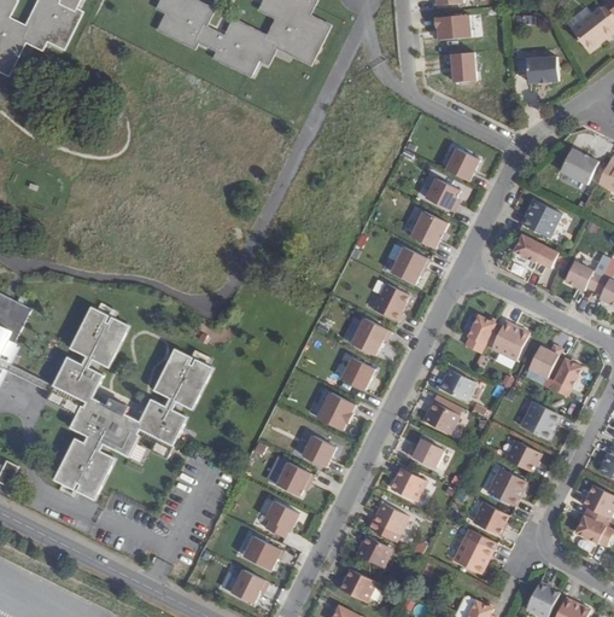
[(63,0),(60,4),(53,0),(41,0),(27,29),(4,17),(12,0),(0,0),(0,65),(6,69),(23,35),(40,44),(45,34),(62,42),(77,12),(69,9),(72,0),(63,0)]
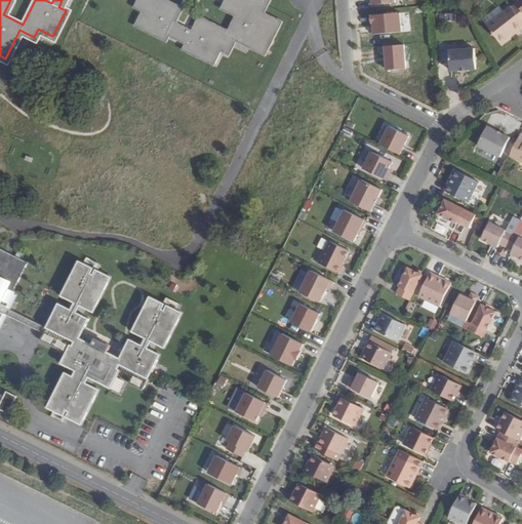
[(226,0),(223,7),(236,14),(226,34),(198,19),(191,34),(169,24),(176,8),(159,0),(137,0),(135,5),(144,9),(135,24),(162,37),(165,30),(187,41),(183,48),(209,61),(216,46),(225,50),(232,36),(262,51),(275,24),(259,15),(257,21),(252,17),(259,4),(263,6),(266,0),(226,0)]
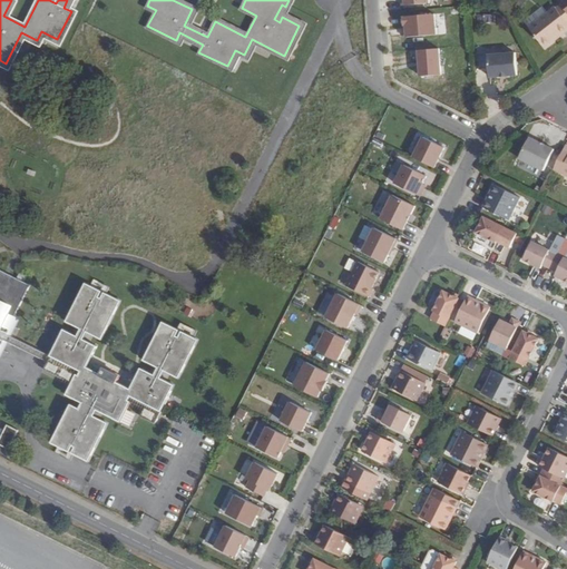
[(566,15),(556,0),(525,25),(539,43),(557,30),(558,31),(566,25),(565,21),(566,19),(566,15)]
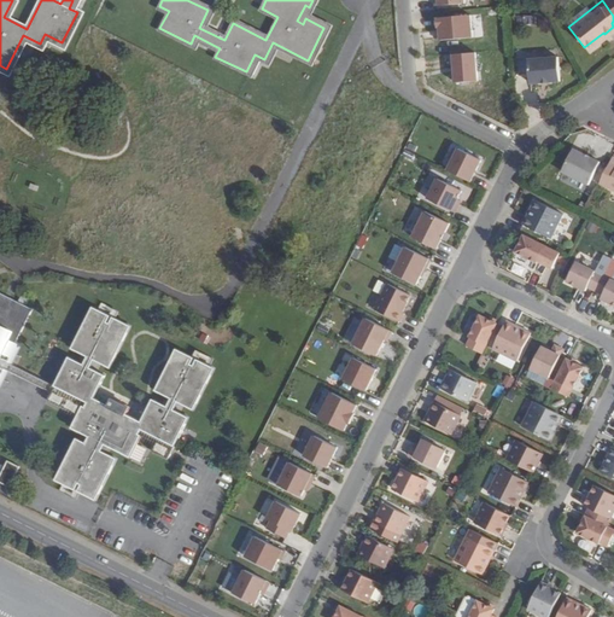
[(602,0),(613,16),(613,0),(602,0)]
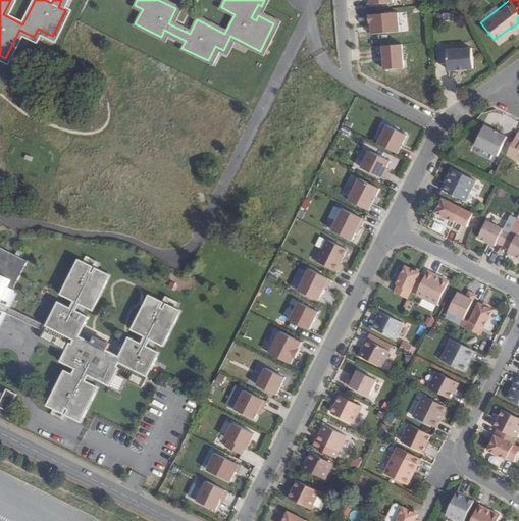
[(369,21),(369,33),(397,31),(395,11),(366,14),(367,21),(369,21)]
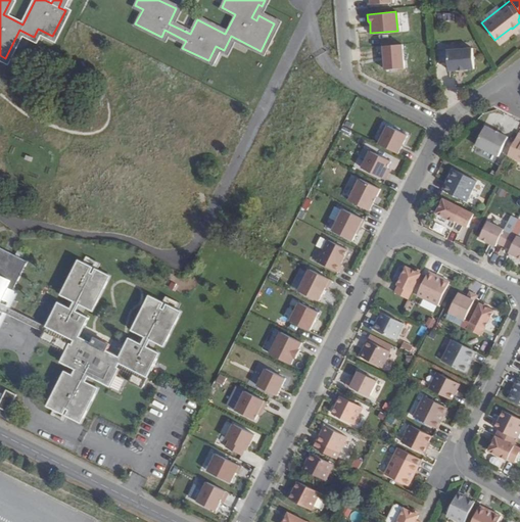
[(383,68),(402,67),(399,43),(378,45),(378,54),(381,53),(383,68)]
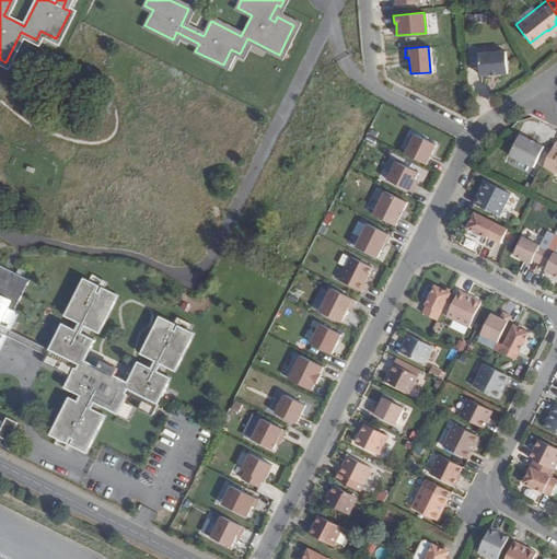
[(466,54),(467,66),(477,66),(477,74),(505,72),(503,50),(466,54)]
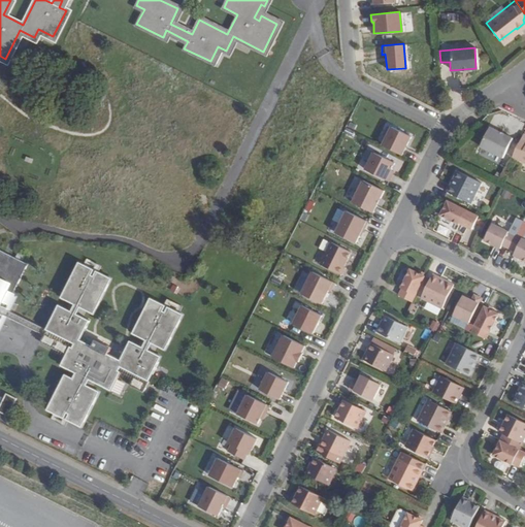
[(488,125),(478,145),(500,157),(510,136),(488,125)]
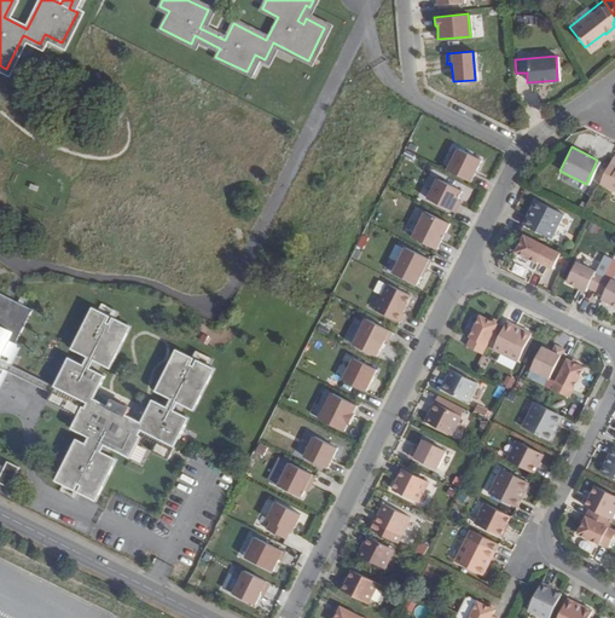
[(445,169),(468,180),(479,159),(456,148),(445,169)]
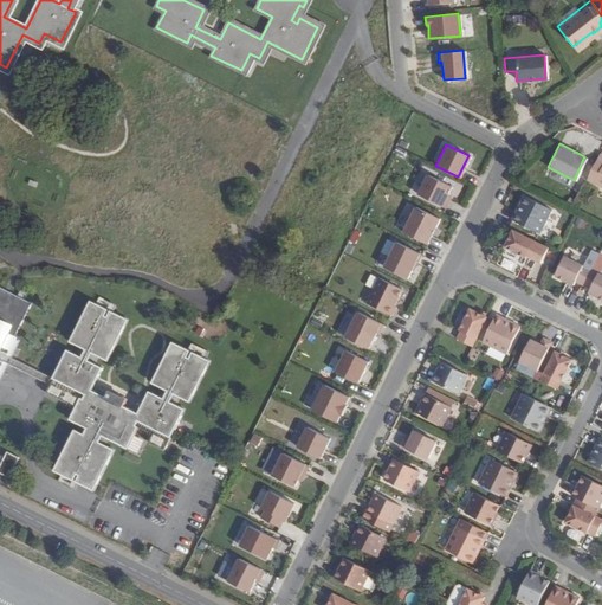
[(601,160),(595,156),(584,178),(601,186),(601,160)]
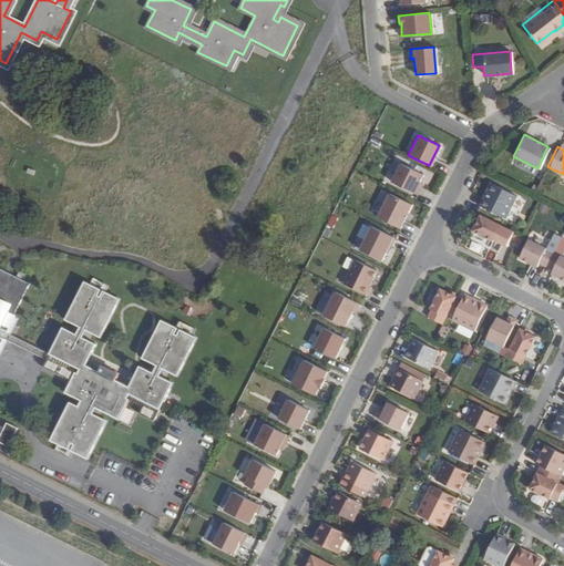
[(399,163),(389,182),(414,194),(419,186),(416,184),(417,182),(421,174),(399,163)]
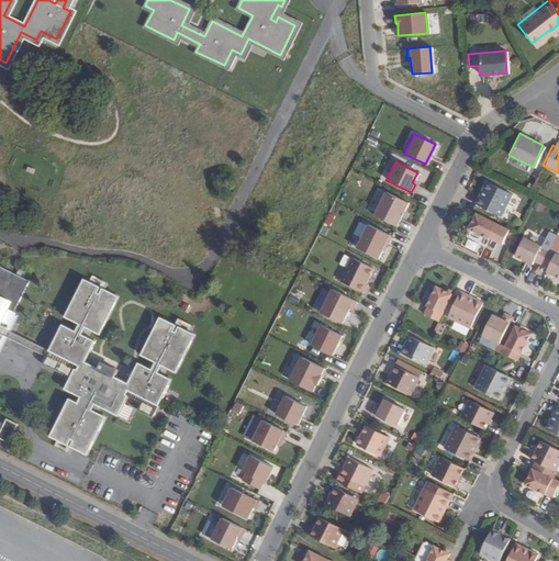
[(477,195),(473,203),(499,216),(510,194),(484,181),(481,188),(483,189),(479,197),(477,195)]
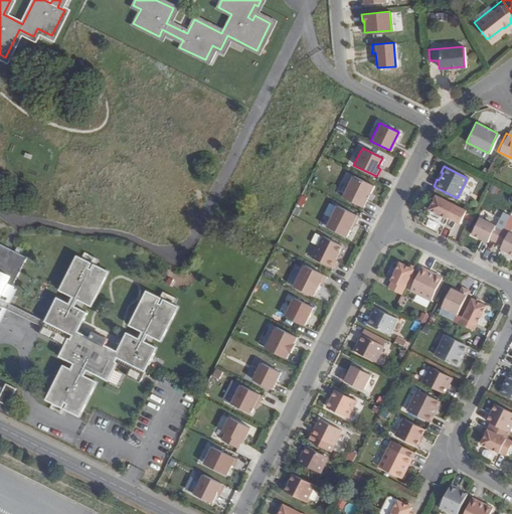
[(351,175),(341,196),(361,206),(365,198),(364,198),(367,191),(368,192),(371,185),(351,175)]
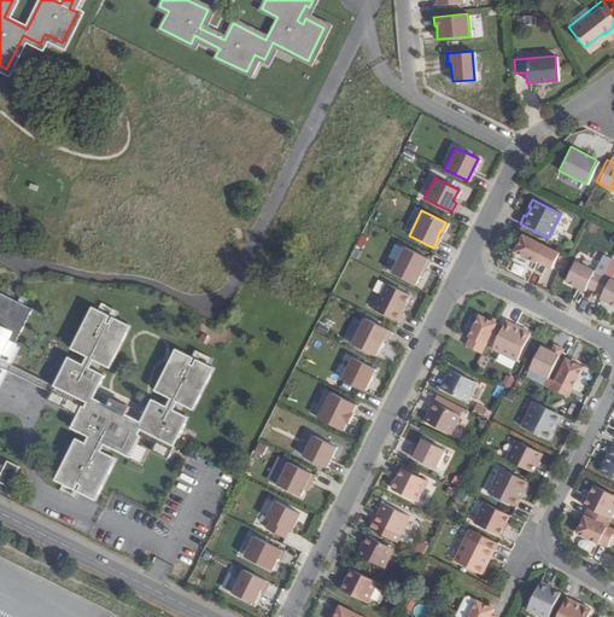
[(354,244),(360,248),(364,237),(360,234),(354,244)]
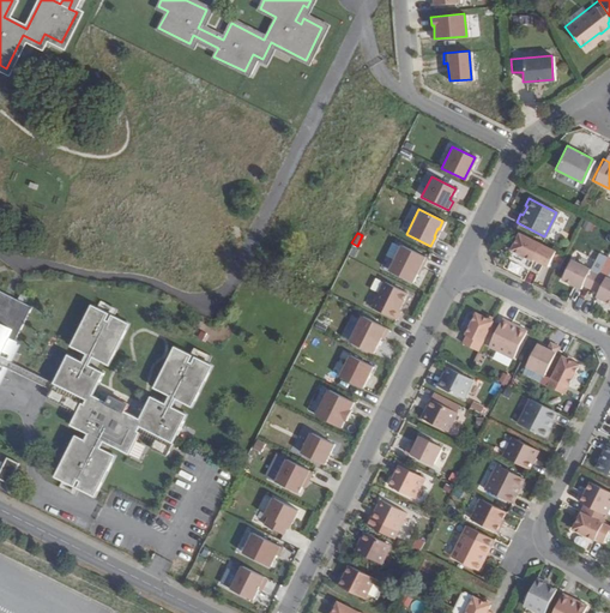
[(547,247),(518,233),(517,234),(513,240),(509,250),(531,260),(531,259),(545,265),(554,251),(547,247)]
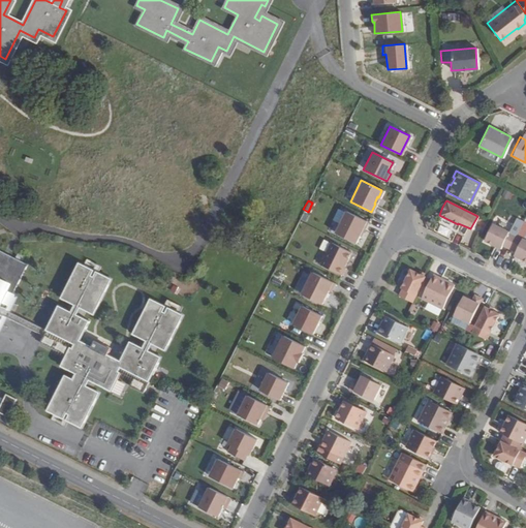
[(334,231),(353,242),(361,228),(362,228),(366,221),(344,210),(334,231)]
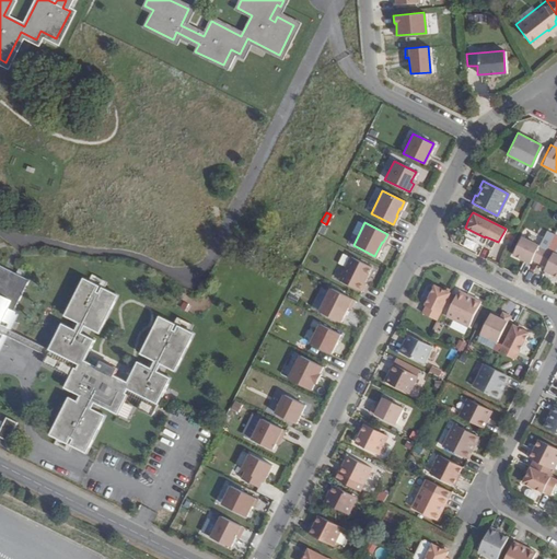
[(556,234),(553,233),(544,248),(550,252),(556,236),(556,234)]
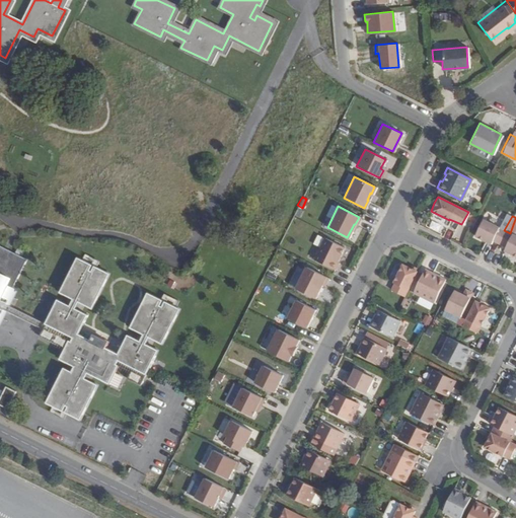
[(482,219),(473,235),(490,243),(491,240),(498,243),(504,230),(482,219)]
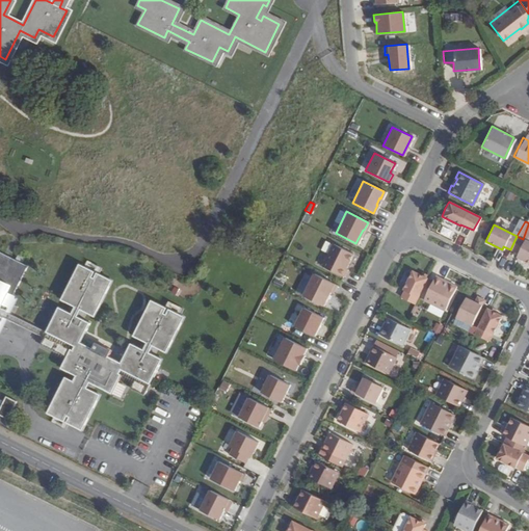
[(517,236),(510,249),(517,253),(516,257),(528,263),(528,242),(523,239),(517,236)]
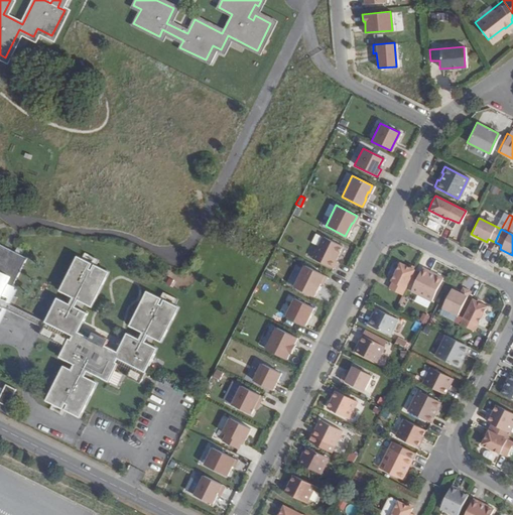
[(321,236),(310,257),(332,267),(335,260),(333,259),(340,245),(321,236)]
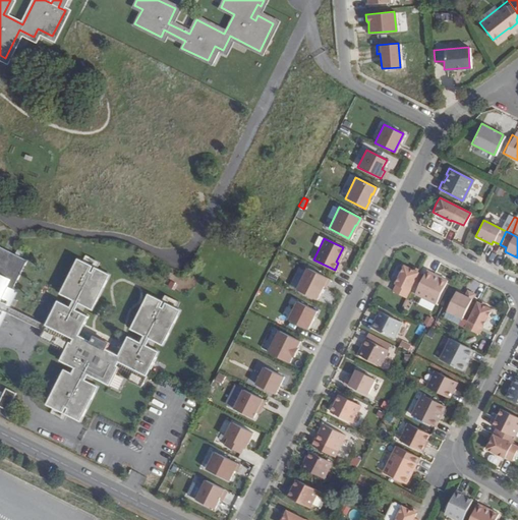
[(3,302),(25,260),(0,246),(0,309),(41,330),(38,336),(63,349),(59,359),(73,366),(70,371),(63,368),(45,403),(62,412),(65,406),(67,407),(64,413),(79,421),(98,386),(84,379),(87,373),(108,384),(117,366),(118,365),(115,364),(117,360),(131,368),(129,373),(126,378),(140,385),(158,350),(146,344),(149,338),(162,345),(180,309),(164,301),(162,306),(160,305),(162,300),(147,293),(129,328),(142,335),(139,341),(126,335),(117,354),(106,348),(109,342),(93,334),(90,340),(77,334),(87,315),(74,308),(77,302),(92,309),(109,274),(94,267),(91,272),(89,271),(92,265),(76,257),(58,292),(72,299),(68,305),(56,299),(44,324),(3,302)]
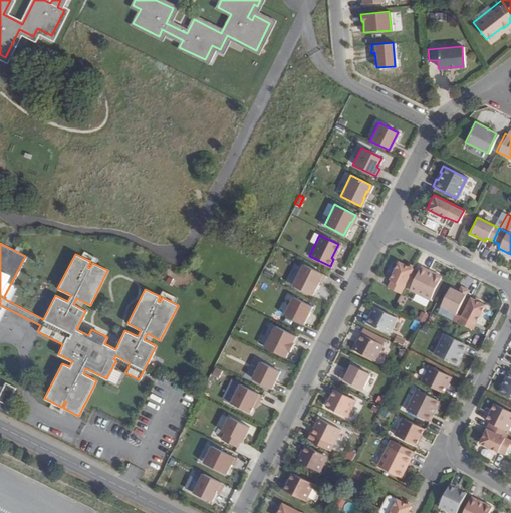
[(390,280),(386,287),(399,293),(412,268),(410,267),(405,265),(398,261),(388,279),(390,280)]
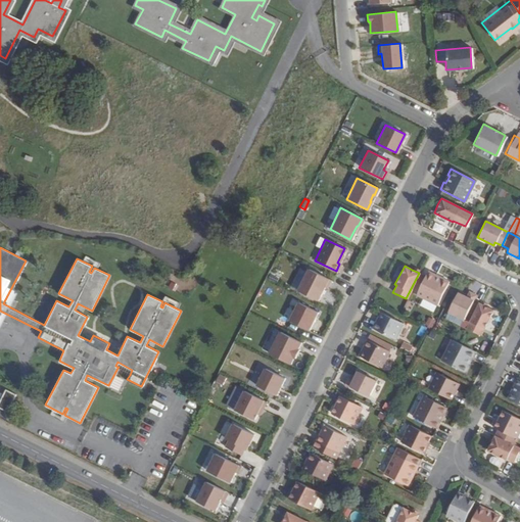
[(295,289),(316,299),(322,286),(325,287),(329,279),(306,268),(295,289)]
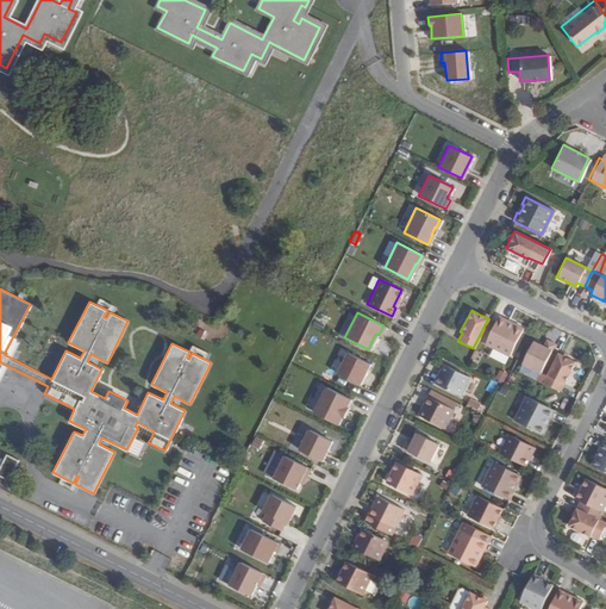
[(498,315),(483,343),(507,355),(522,328),(513,323),(512,325),(505,322),(506,319),(498,315)]
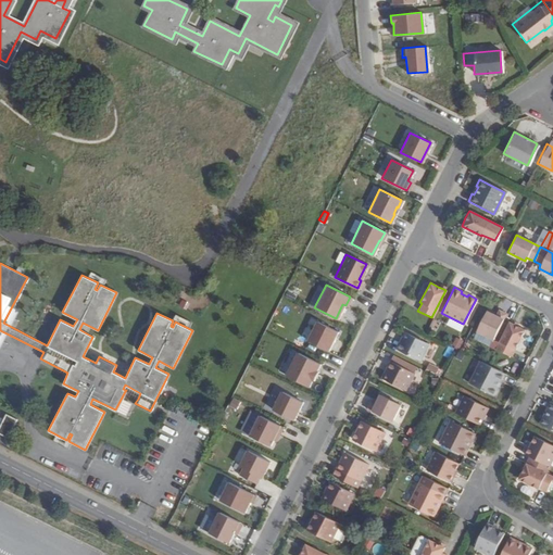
[(486,311),(475,331),(491,339),(505,313),(498,310),(494,315),(486,311)]
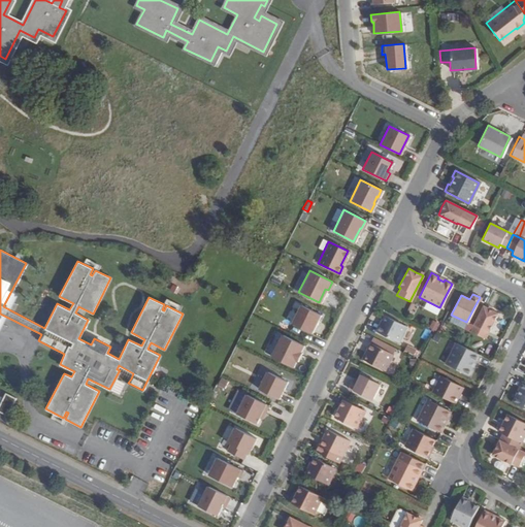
[(290,323),(309,332),(319,314),(299,304),(290,323)]
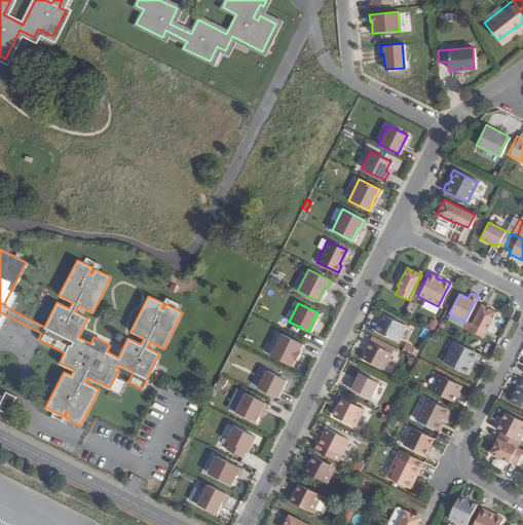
[(481,304),(468,330),(481,336),(484,330),(485,330),(495,311),(487,307),(482,305),(481,304)]
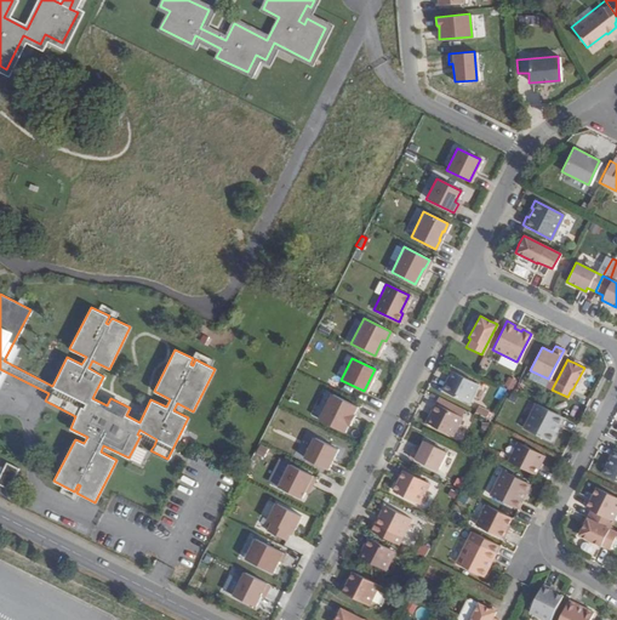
[(450,370),(440,390),(467,403),(476,384),(450,370)]
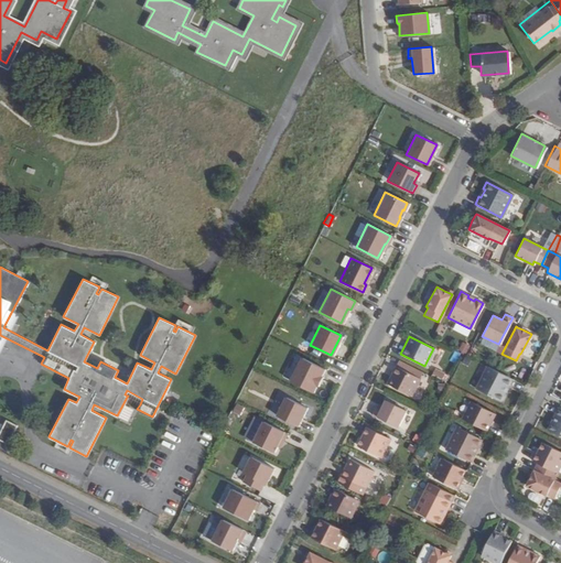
[(459,339),(454,349),(462,353),(466,344),(459,339)]
